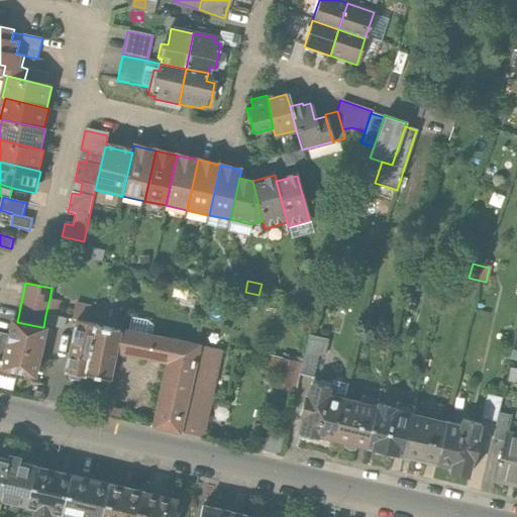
[(49,299),(45,315),(57,317),(60,301),(49,299)]
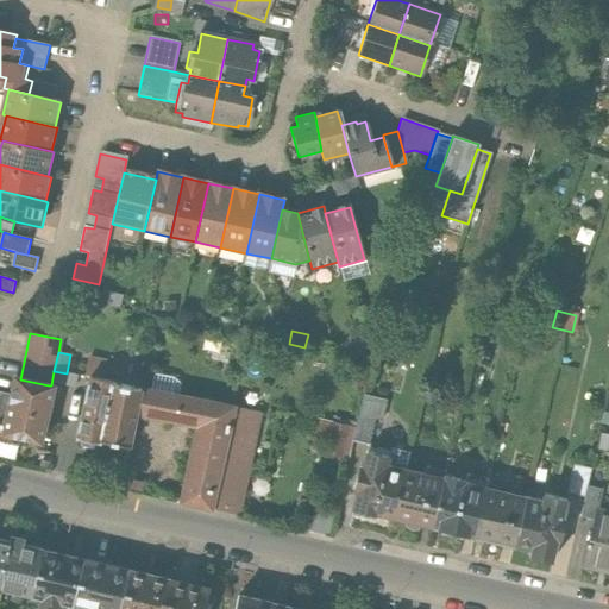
[(64,388),(67,374),(54,371),(51,385),(52,385),(64,388)]
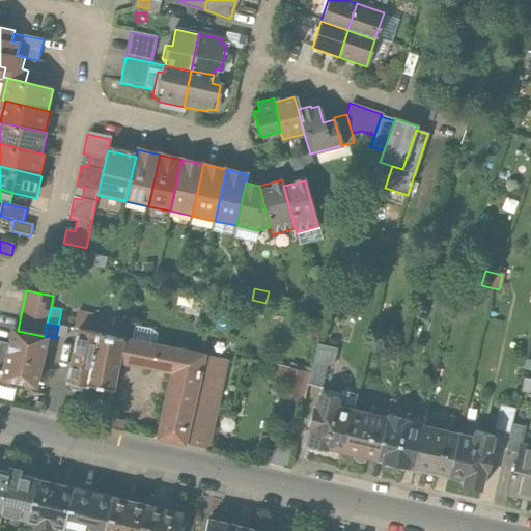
[(0,382),(31,389),(35,369),(37,369),(40,351),(44,351),(46,336),(45,336),(43,336),(18,331),(6,329),(0,360),(0,382)]
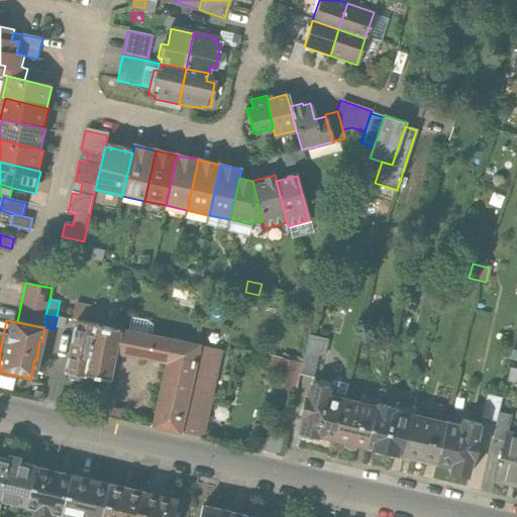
[(64,370),(82,374),(93,324),(75,320),(64,370)]
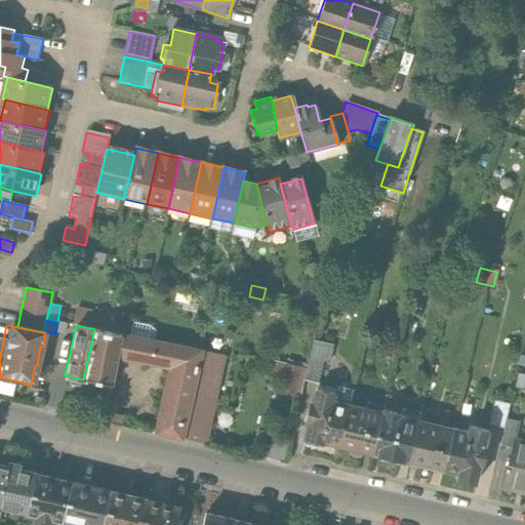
[(157,433),(180,438),(200,352),(121,335),(94,329),(83,379),(110,386),(116,358),(171,369),(157,433)]
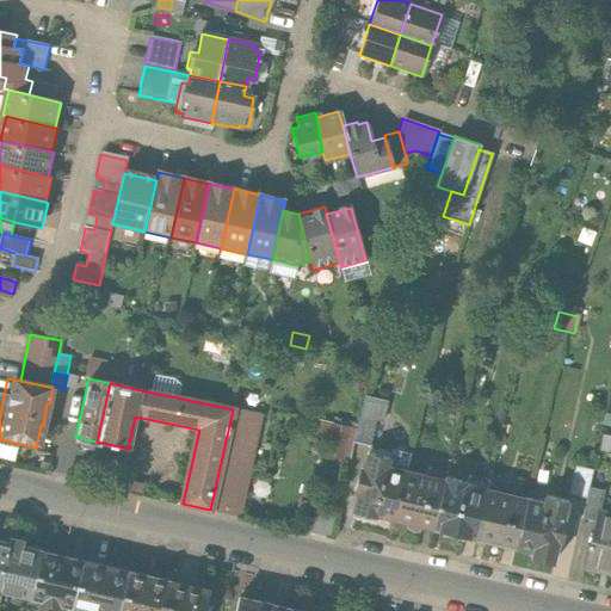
[(352,443),(369,446),(376,420),(382,423),(387,403),(364,397),(352,443)]
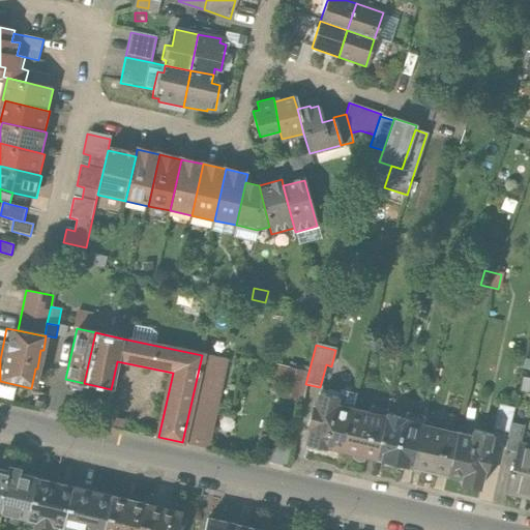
[(228,361),(202,355),(182,442),(209,448),(228,361)]
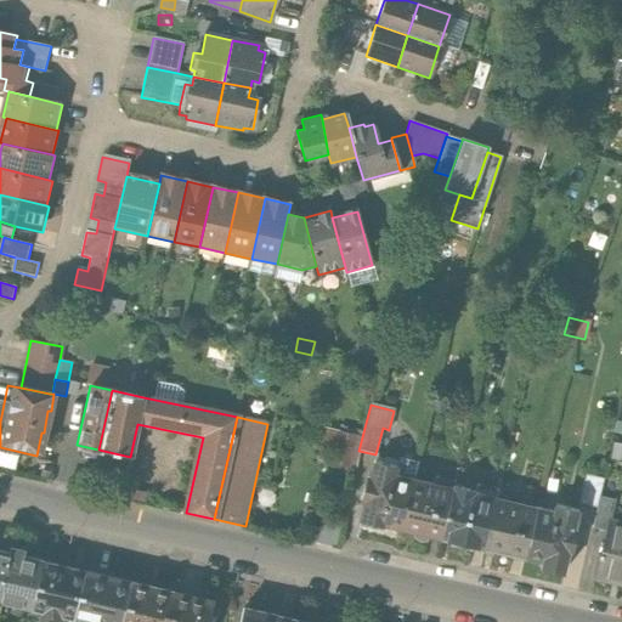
[(621,445),(614,444),(610,459),(621,462),(621,445)]
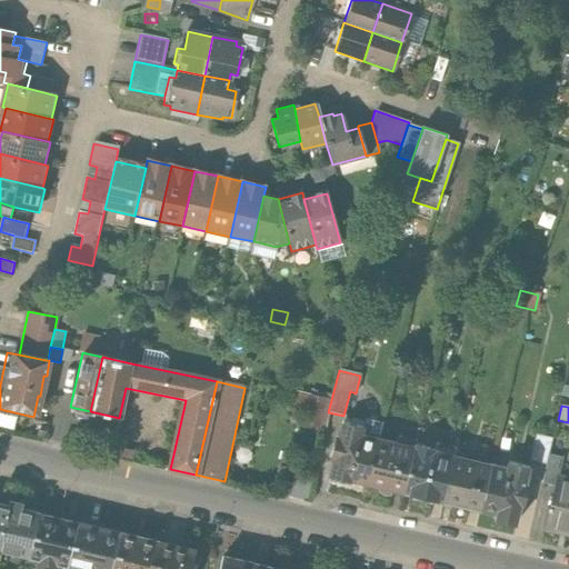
[(350,479),(368,482),(378,438),(360,433),(361,428),(341,422),(338,438),(335,437),(329,460),(332,461),(328,477),(349,482),(350,479)]
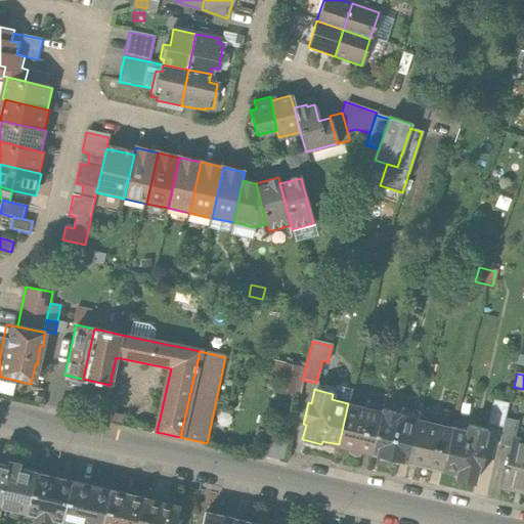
[(116,403),(104,401),(99,421),(120,426),(122,417),(113,415),(116,403)]
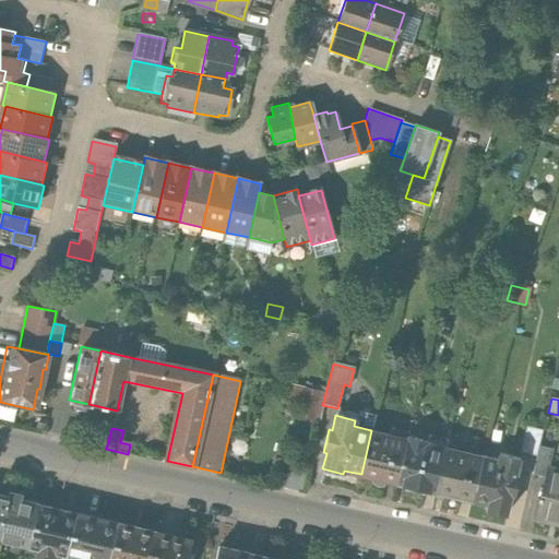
[(520,453),(536,458),(537,448),(542,432),(525,428),(520,453)]
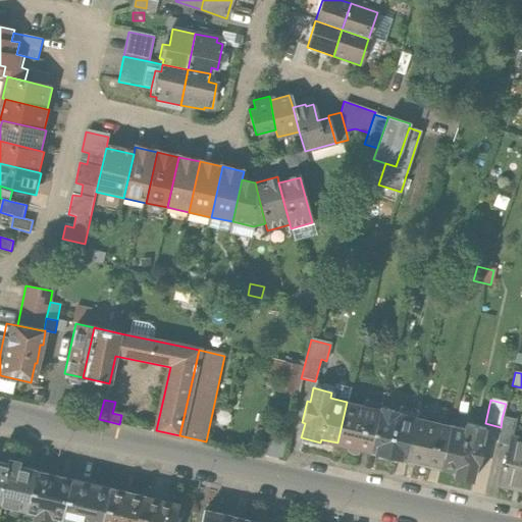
[(378,410),(347,402),(337,442),(369,451),(378,410)]
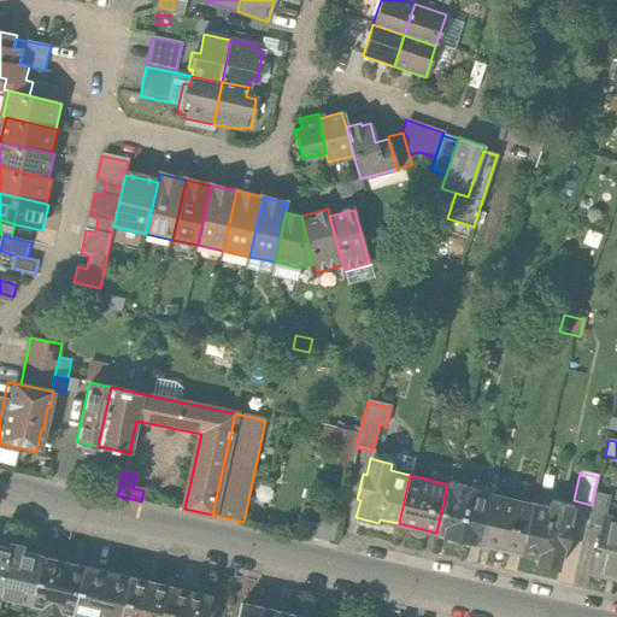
[(436,533),(479,542),(491,494),(447,485),(436,533)]
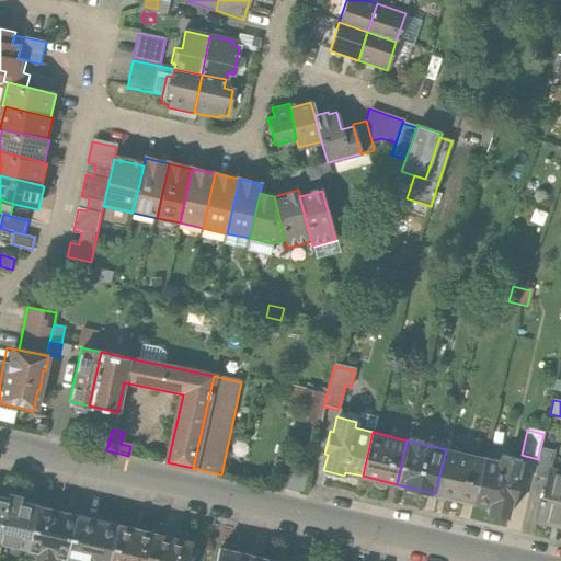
[(483,458),(446,449),(435,493),(472,502),(483,458)]
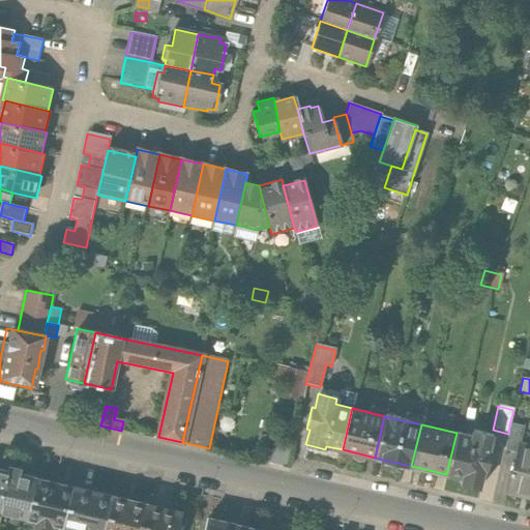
[(524,428),(509,424),(508,434),(504,451),(518,454),(520,446),(524,428)]
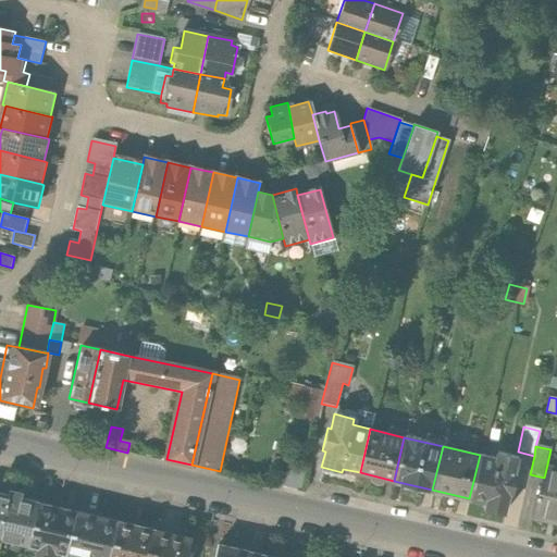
[(496,459),(480,455),(469,498),(484,503),(482,510),(503,516),(508,495),(510,495),(516,474),(514,474),(518,458),(497,453),(496,459)]
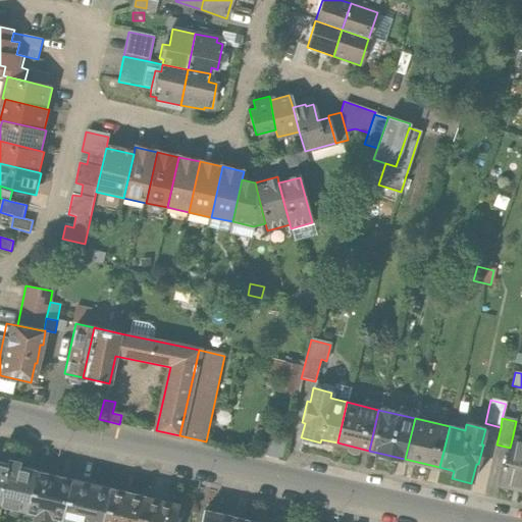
[(502,485),(521,490),(521,441),(512,439),(510,448),(502,485)]
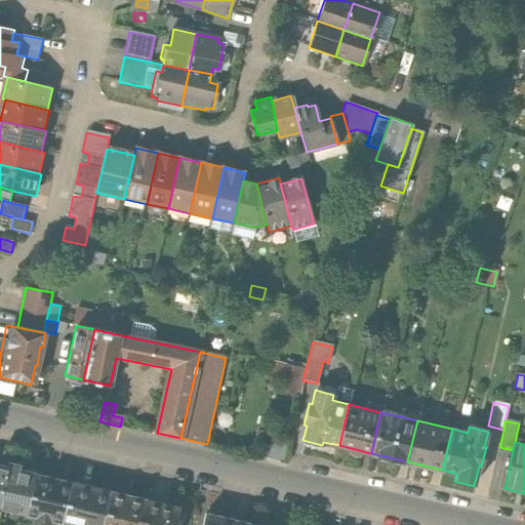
[(0,508),(2,508),(27,514),(36,475),(21,471),(21,466),(9,462),(8,468),(0,466),(0,508)]
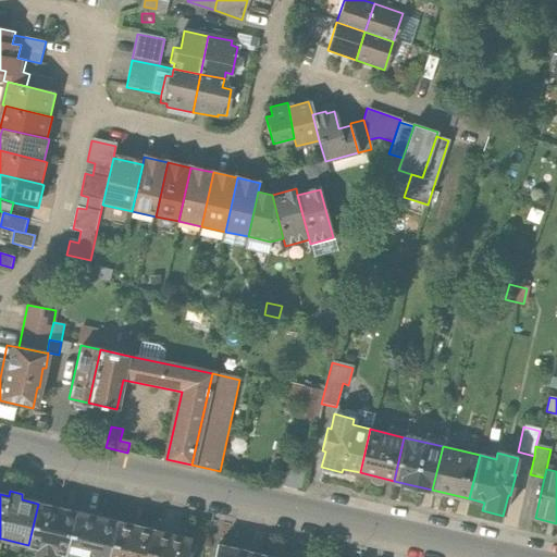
[(28,545),(64,554),(75,512),(38,504),(28,545)]
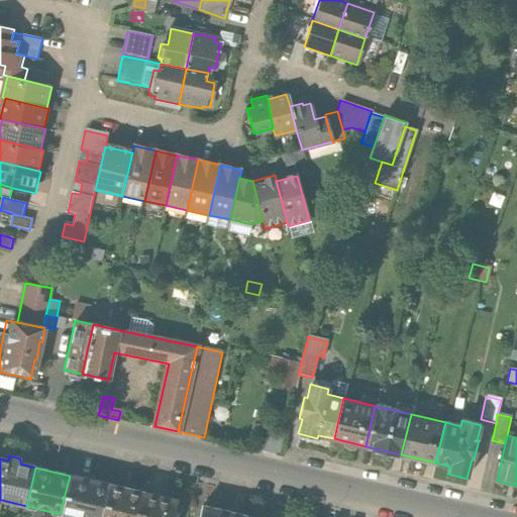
[(100,516),(108,485),(70,476),(60,514),(72,516),(100,516)]
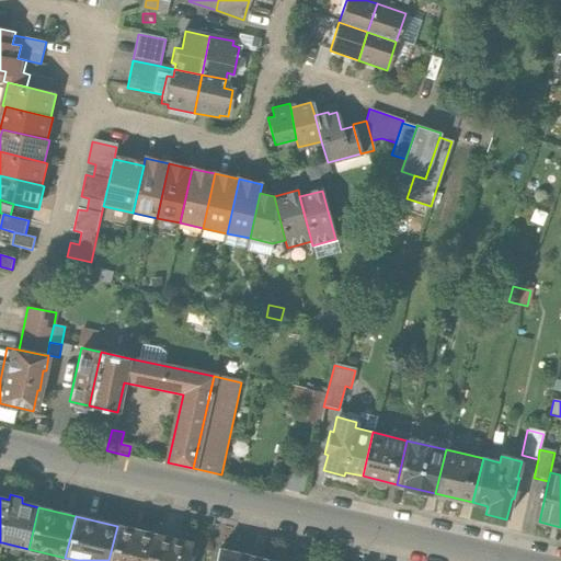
[(109,560),(148,560),(155,535),(117,526),(109,560)]
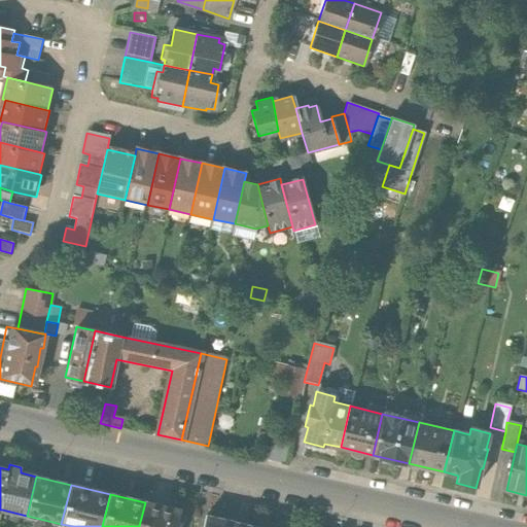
[(174,526),(178,511),(145,502),(139,526),(174,526)]
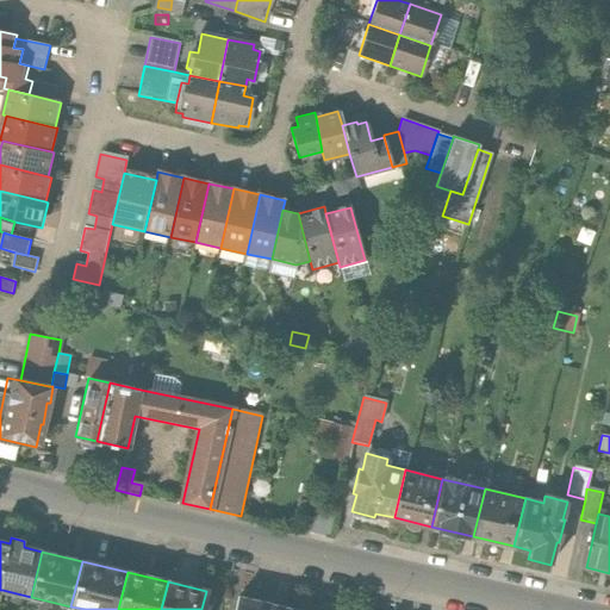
[(236,609),(275,609),(277,608),(240,598),(236,609)]
